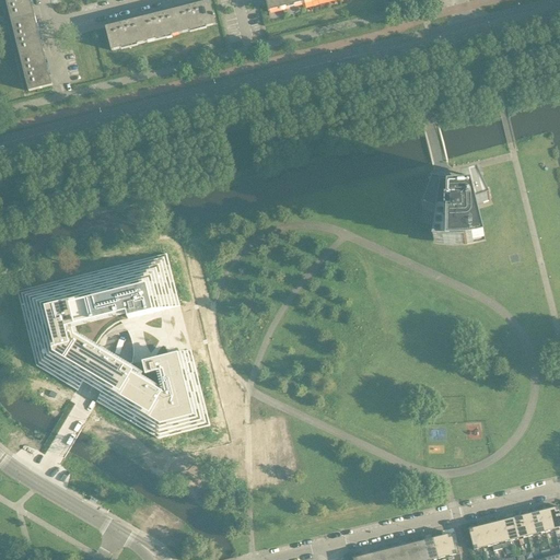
[(31,0),(6,0),(11,22),(35,16),(31,0)]
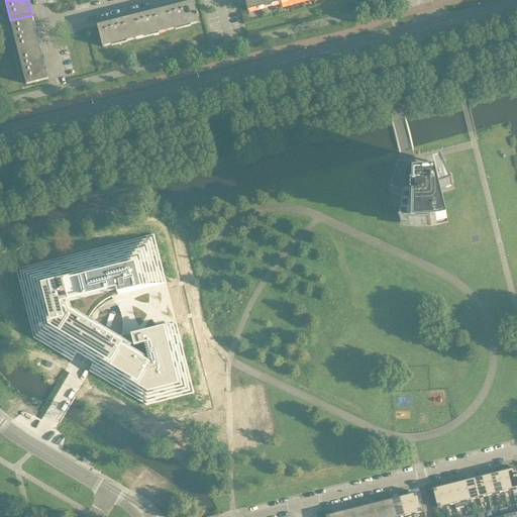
[(280,3),(279,0),(244,0),(247,11),(280,3)]
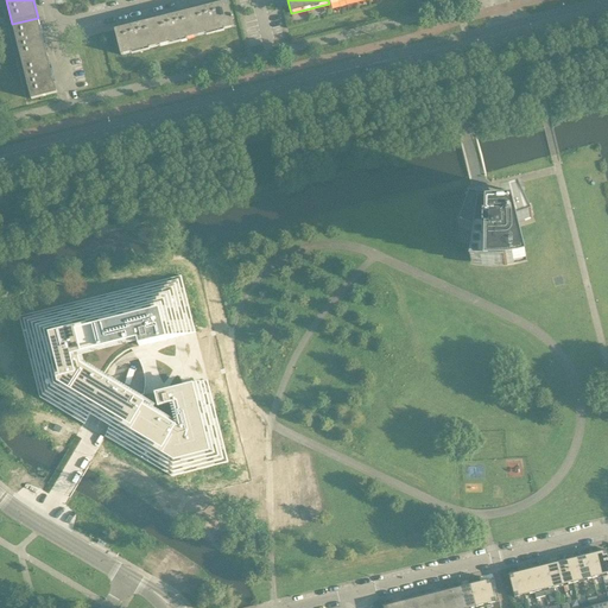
[(228,2),(190,12),(196,37),(236,26),(235,21),(233,21),(232,20),(234,19),(233,17),(232,17),(228,2)]
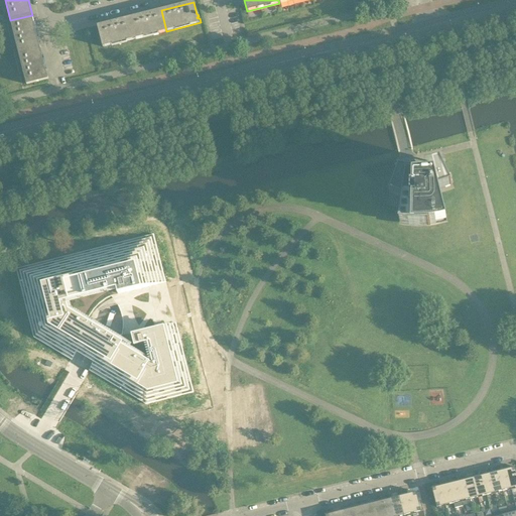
[(161,10),(130,18),(135,39),(166,31),(161,10)]
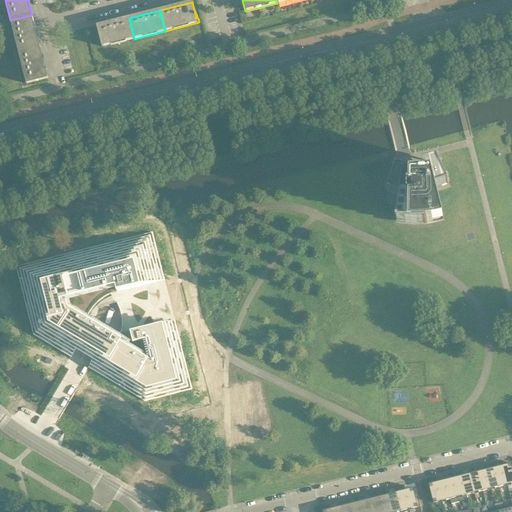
[(40,46),(34,23),(32,15),(10,20),(18,52),(26,50),(40,46)]
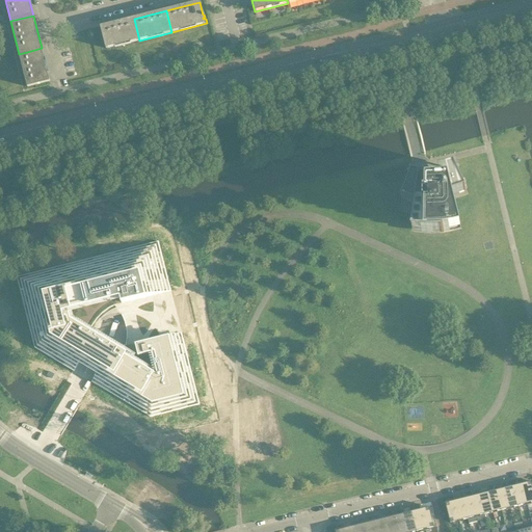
[(101,27),(106,49),(139,41),(134,19),(101,27)]
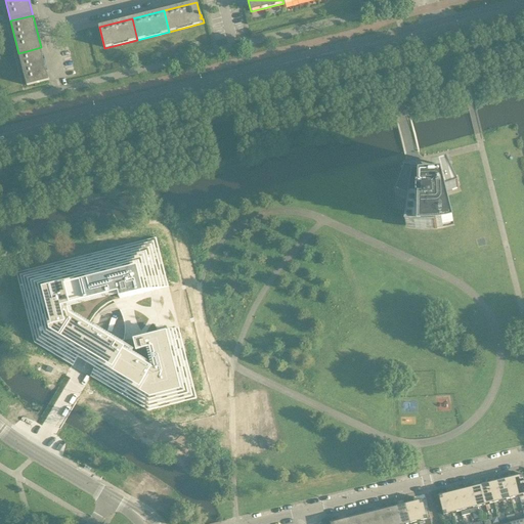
[(41,47),(27,51),(18,53),(27,86),(49,81),(41,47)]
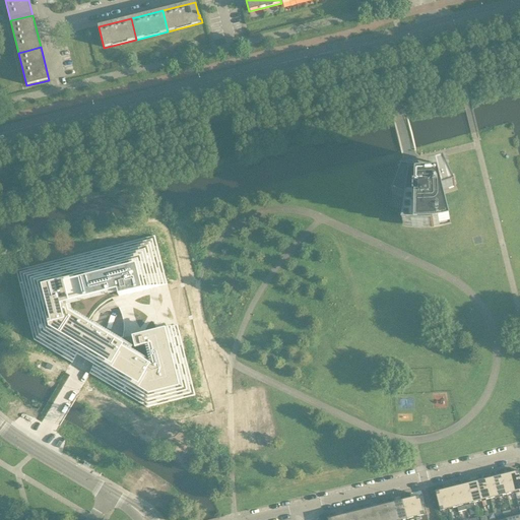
[(403,222),(405,223),(405,224),(410,224),(414,225),(420,225),(424,225),(429,225),(433,224),(438,224),(442,223),(447,222),(447,221),(449,220),(448,218),(449,218),(443,193),(454,189),(455,189),(444,165),(443,165),(436,167),(430,168),(429,169),(430,177),(428,177),(420,178),(417,178),(417,175),(416,175),(411,174),(410,174),(403,173),(402,172),(395,193),(396,194),(396,193),(407,196),(406,200),(403,219),(404,219),(403,222)]
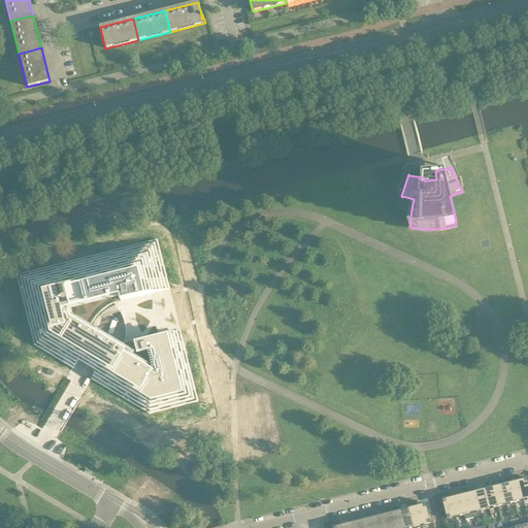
[(158,292),(162,292),(167,290),(169,290),(157,239),(17,275),(34,345),(72,368),(73,369),(91,380),(95,382),(150,415),(198,402),(179,330),(177,331),(172,332),(163,335),(153,294),(158,292)]
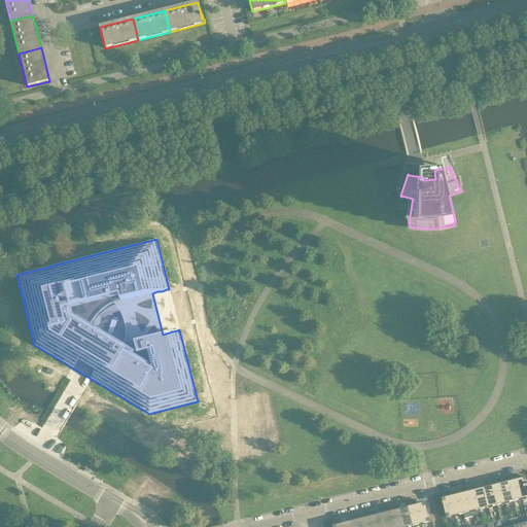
[(526,502),(526,482),(526,478),(517,480),(522,499),(523,504),(526,502)]
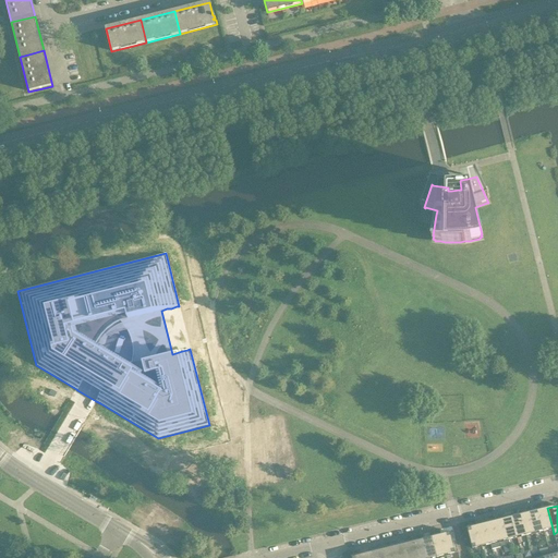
[(553,529),(547,508),(538,510),(544,531),(553,529)]
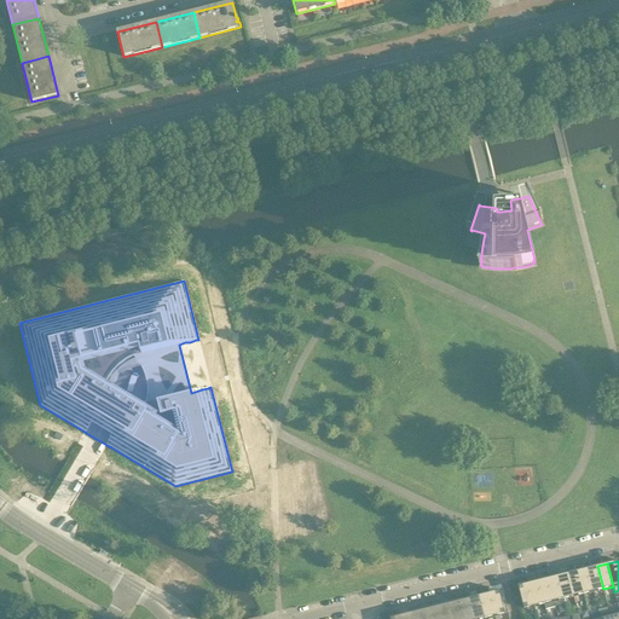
[(597,566),(588,568),(594,591),(603,589),(597,566)]
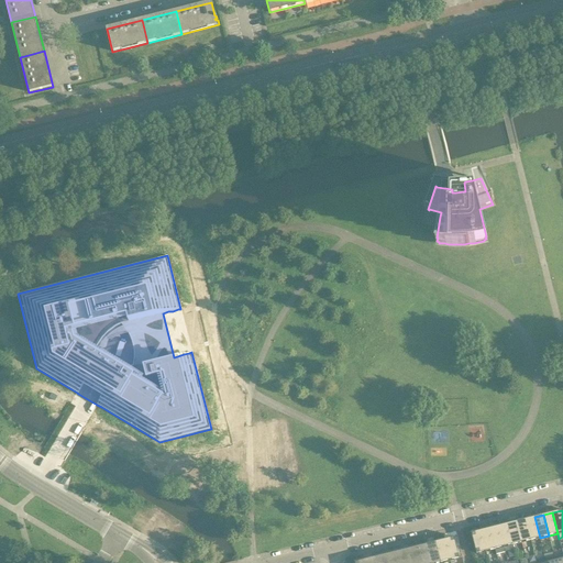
[(534,517),(526,519),(530,540),(540,538),(534,517)]
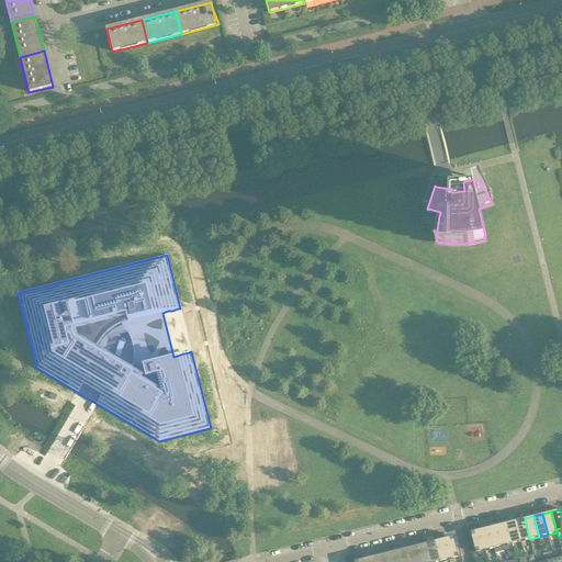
[(525,518),(515,520),(520,541),(529,539),(525,518)]
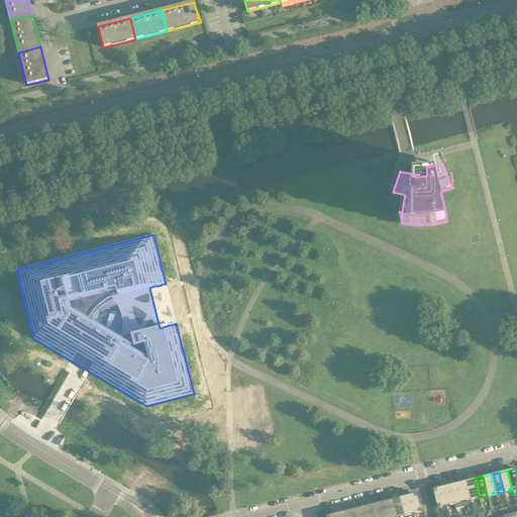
[(479,498),(474,479),(466,481),(471,500),(479,498)]
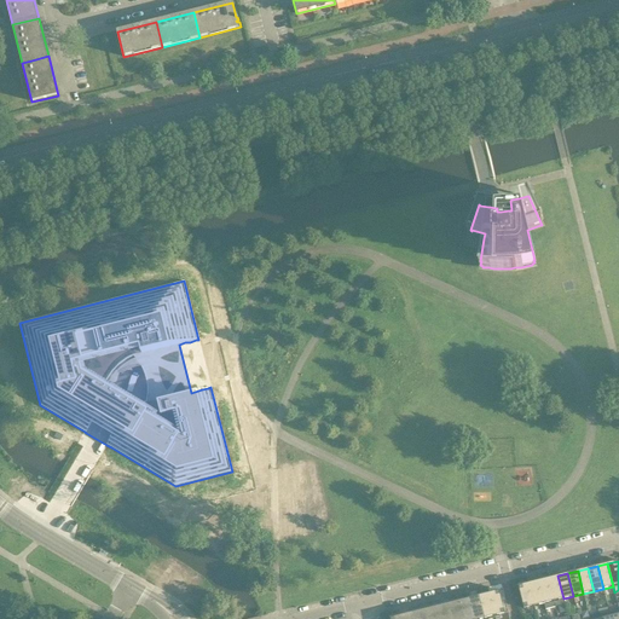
[(565,605),(563,599),(557,576),(548,578),(555,607),(565,605)]
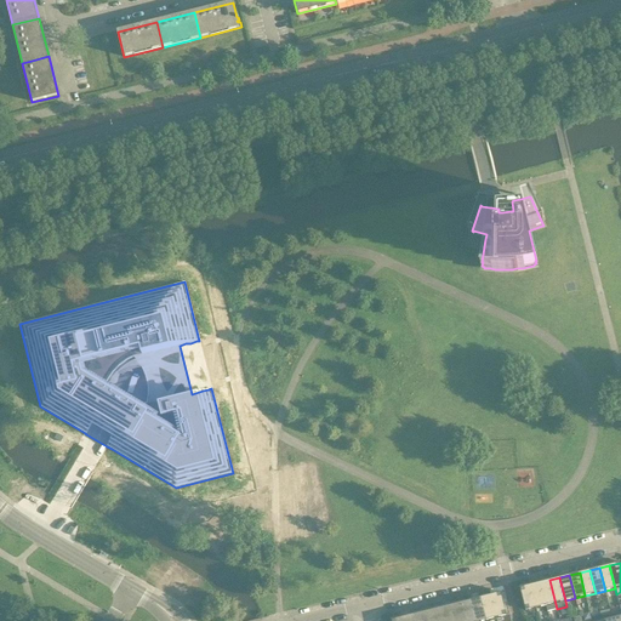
[(557,609),(550,580),(540,582),(546,605),(547,611),(557,609)]
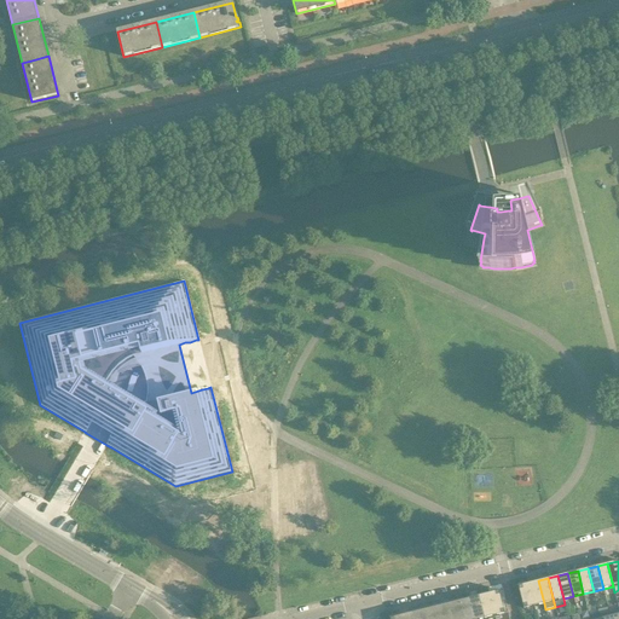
[(544,603),(538,580),(528,583),(534,606),(544,603)]
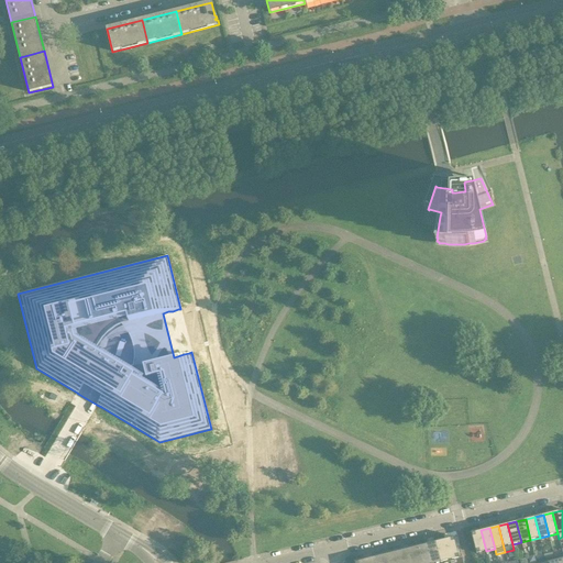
[(476,554),(486,551),(481,530),(471,532),(476,554)]
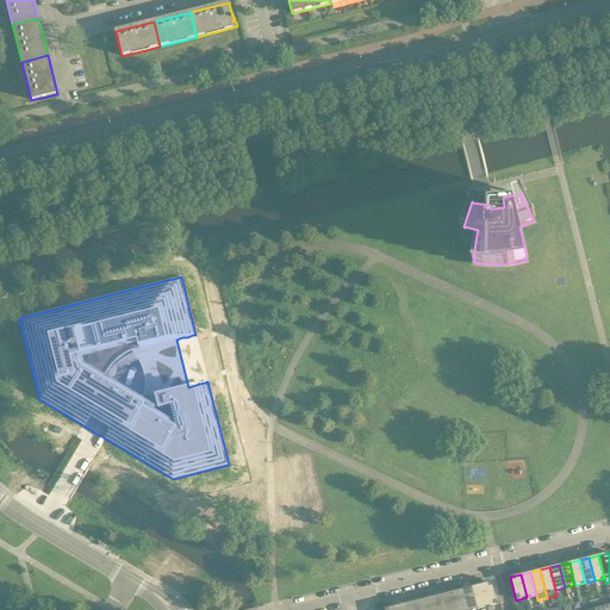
[(492,582),(481,584),(487,608),(498,604),(492,582)]
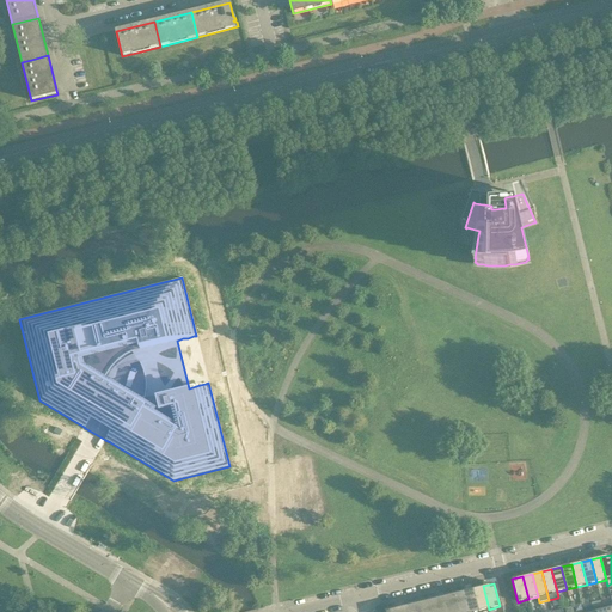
[(483,586),(473,588),(479,611),(489,610),(483,586)]
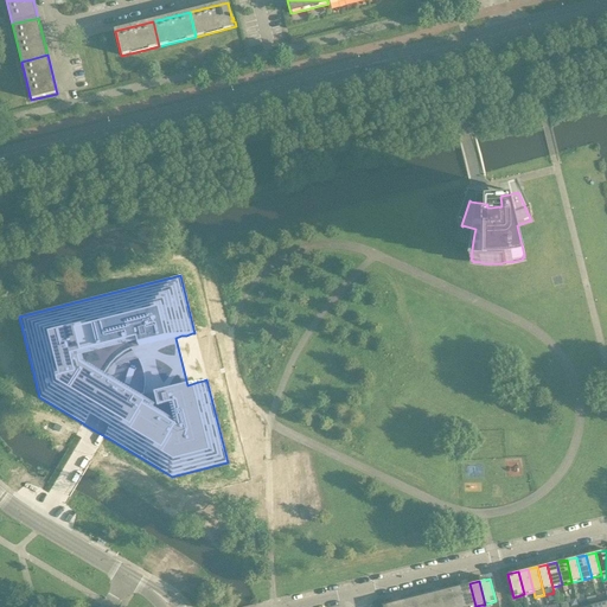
[(470,583),(460,586),(465,606),(473,606),(475,606),(470,583)]
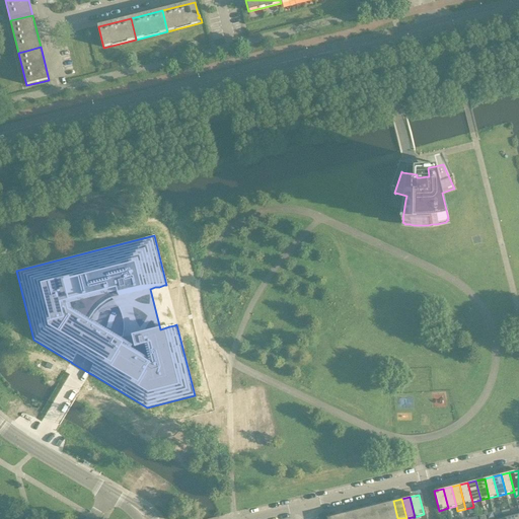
[(397,518),(393,501),(385,504),(388,518),(397,518)]
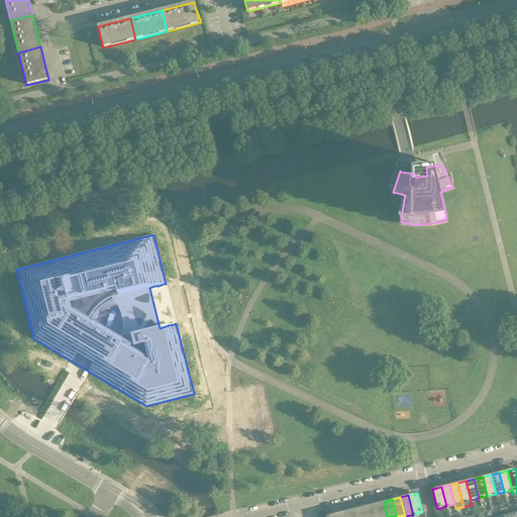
[(387,516),(384,502),(376,504),(378,516),(387,516)]
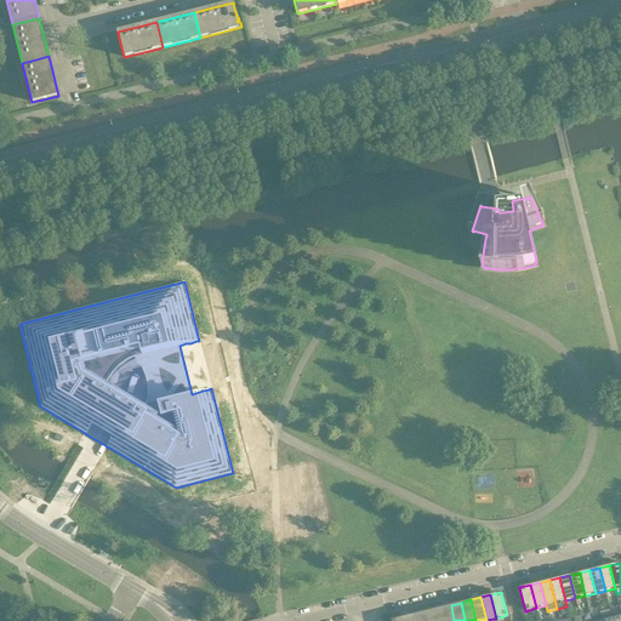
[(454,620),(451,605),(440,608),(444,620),(454,620)]
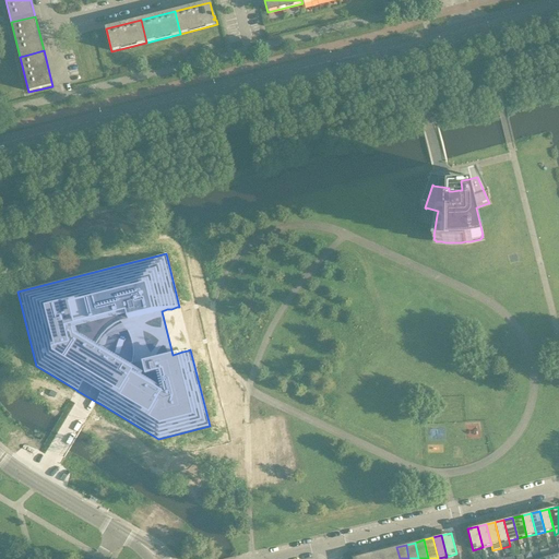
[(400,558),(396,547),(388,549),(390,558),(400,558)]
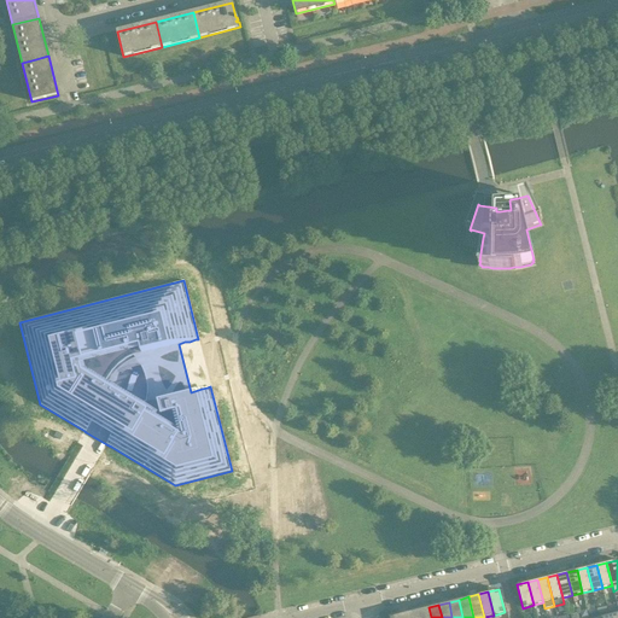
[(431,617),(429,607),(419,610),(420,617),(431,617)]
